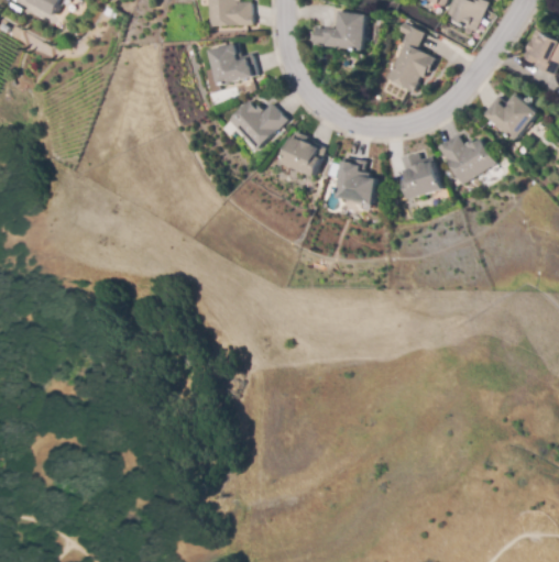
[(50,14),(25,0),(61,0),(58,4),(56,3),(50,14)]
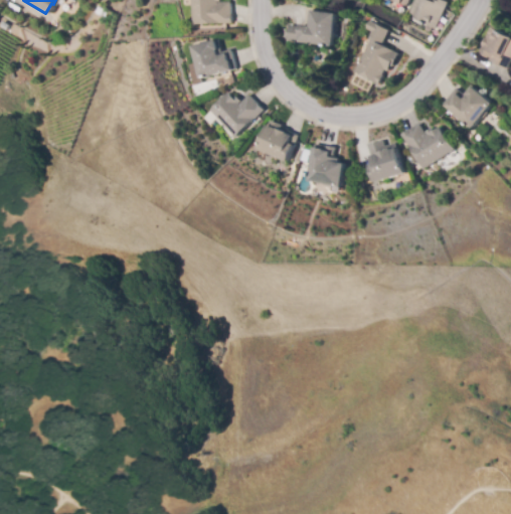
[(189,24),(188,0),(218,0),(218,2),(228,1),(229,23),(189,24)]
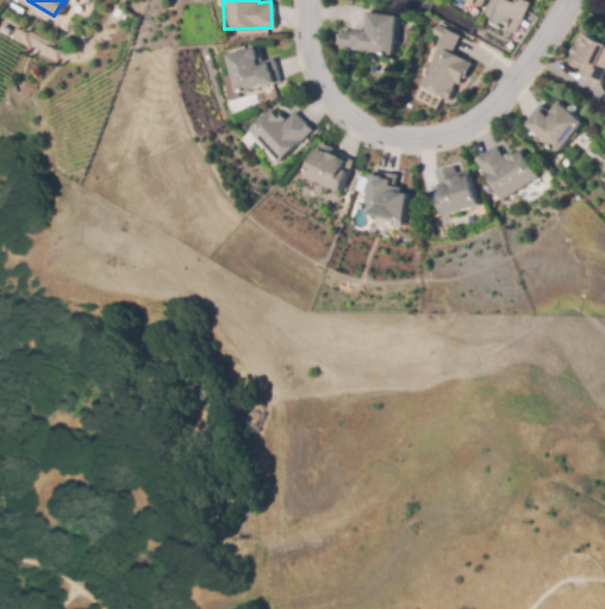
[(522,0),(525,1),(511,31),(478,16),(486,0),(522,0)]
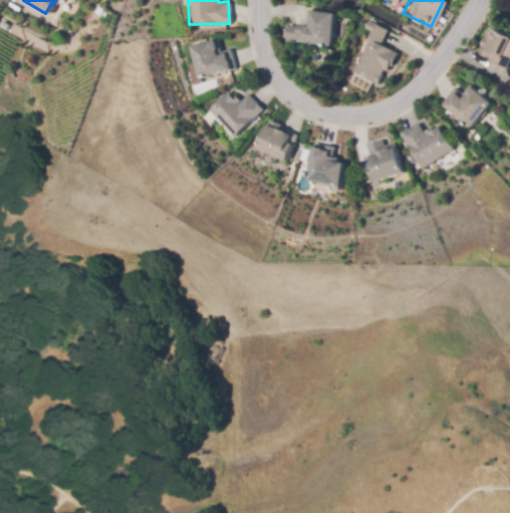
[(329,46),(283,39),(285,25),(297,26),(297,24),(304,25),(306,10),(333,13),(329,46)]
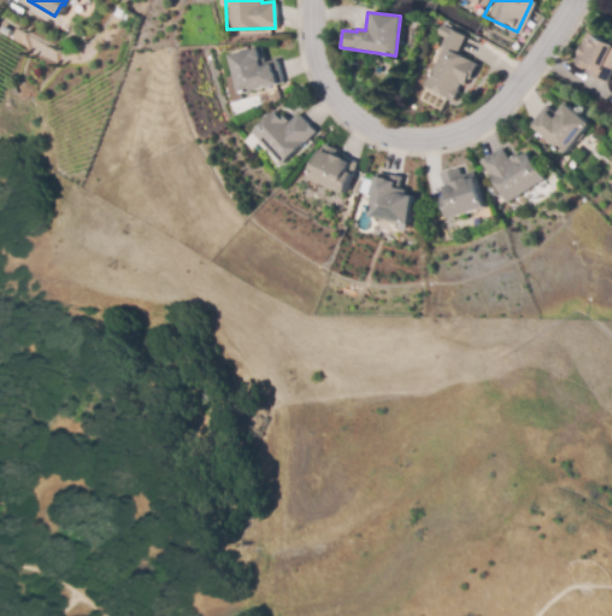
[(451,100),(421,86),(441,47),(437,46),(442,37),(435,34),(441,24),(464,36),(454,53),(476,64),(468,80),(465,78),(462,84),(458,83),(454,89),(455,89),(451,100)]
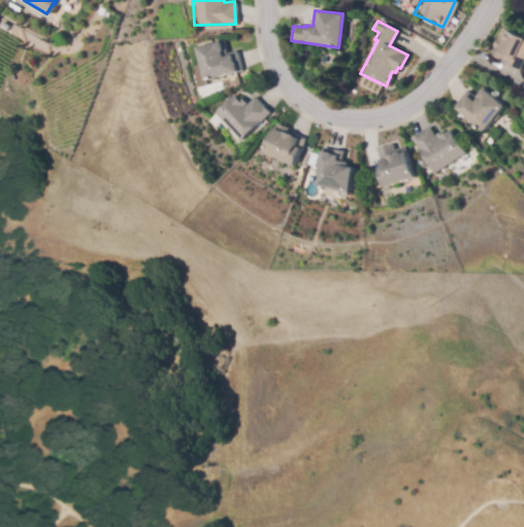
[(523,56),(516,70),(499,61),(500,60),(491,55),(492,54),(489,53),(503,26),(510,29),(509,31),(523,39),(523,56)]
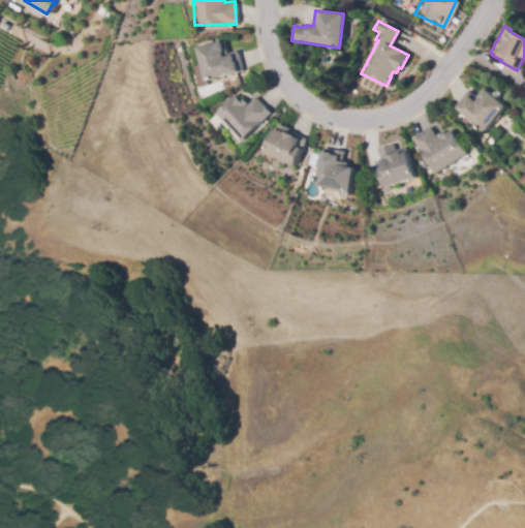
[(203,80),(195,47),(223,40),(225,53),(236,51),(241,71),(203,80)]
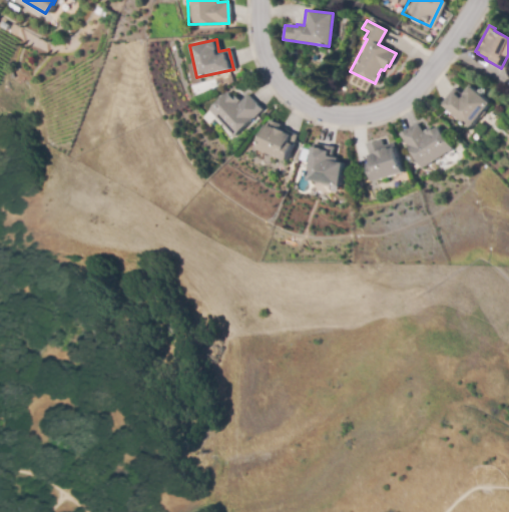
[(468,127),(440,103),(453,87),(460,93),(468,85),(489,103),(468,127)]
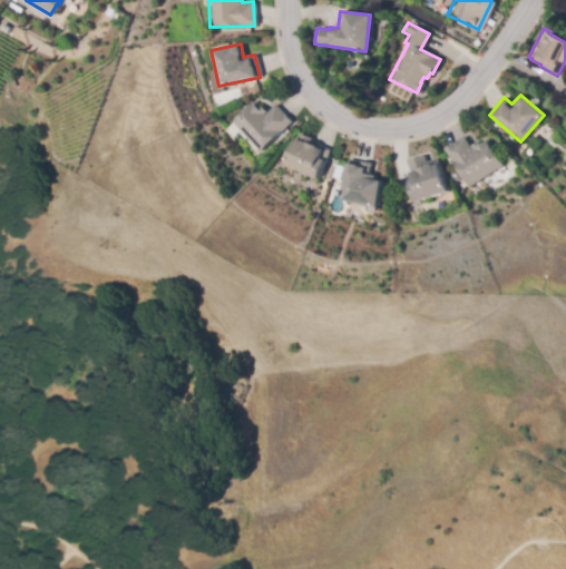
[(256,151),(230,121),(251,101),(256,108),(259,106),(264,113),(274,104),(290,121),(256,151)]
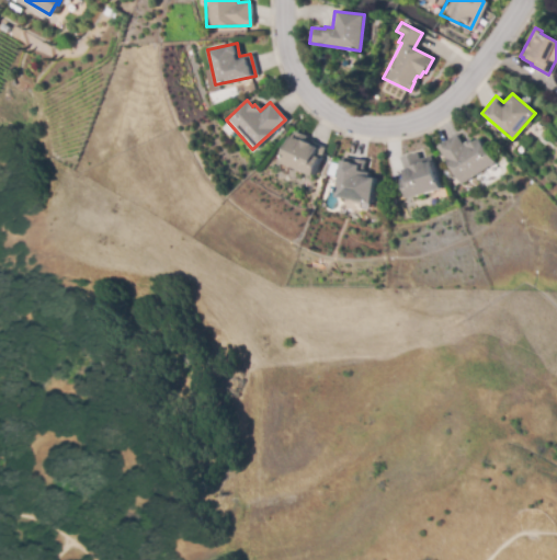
[(311,175),(279,162),(292,130),(305,136),(304,139),(322,147),(311,175)]
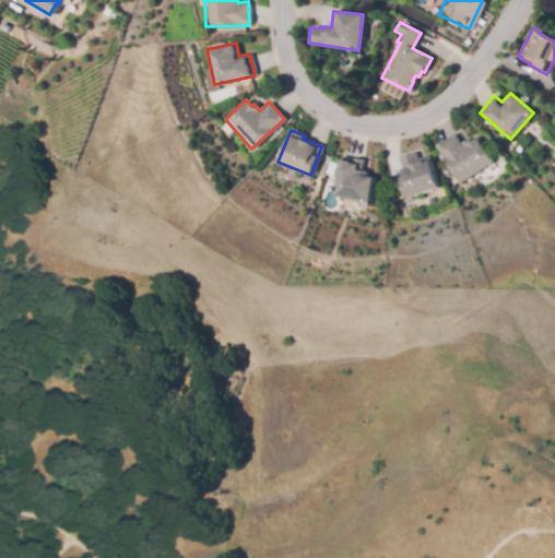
[(457,183),(434,146),(453,133),(459,143),(465,139),(468,142),(475,138),(491,162),(457,183)]
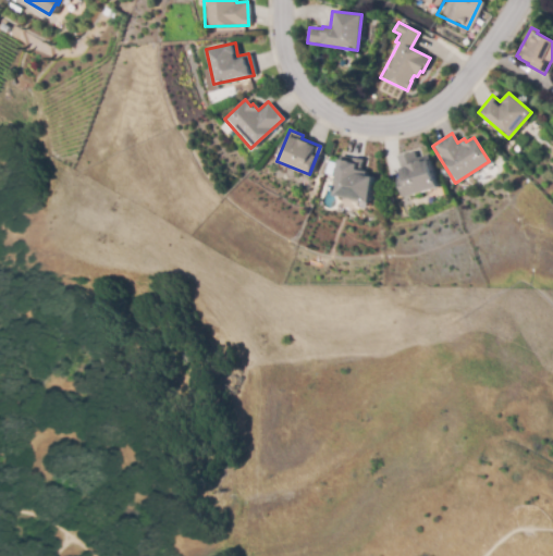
[(403,197),(396,177),(401,176),(395,157),(413,151),(414,158),(426,155),(435,187),(403,197)]
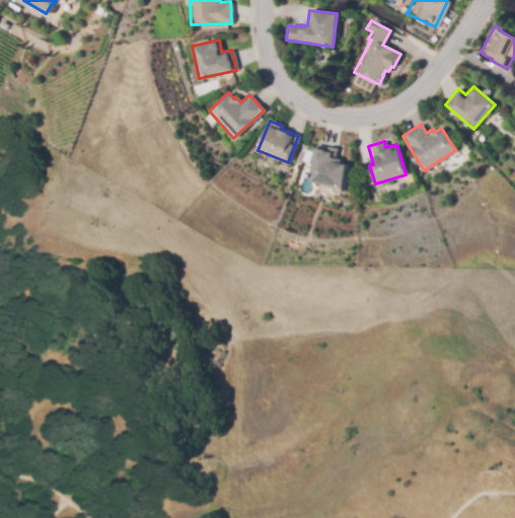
[(341,188),(308,181),(315,144),(337,148),(335,158),(340,159),(339,163),(346,164),(341,188)]
